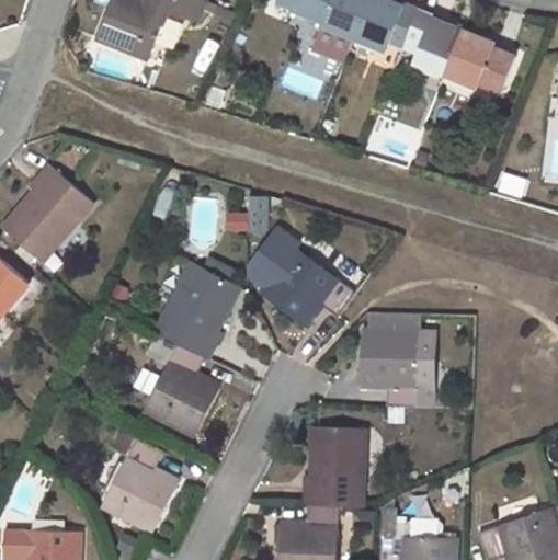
[(201,0),(110,0),(94,40),(147,61),(167,12),(193,22),(201,0)]
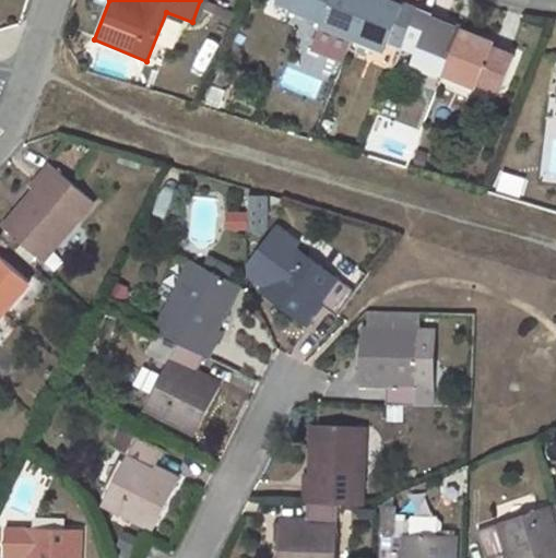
[(513,58),(489,49),(492,45),(428,19),(429,14),(402,4),(400,7),(383,0),(274,0),(321,20),(319,25),(383,51),(387,42),(414,52),(411,62),(474,87),(476,83),(499,93),(513,58)]
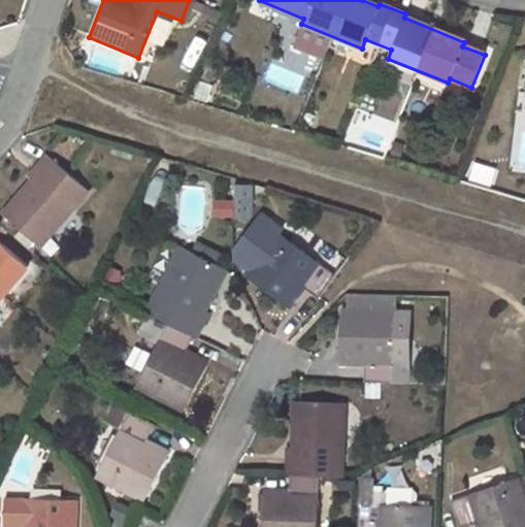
[(30,180),(18,195),(22,198),(4,219),(38,248),(86,191),(45,156),(27,177),(30,180)]
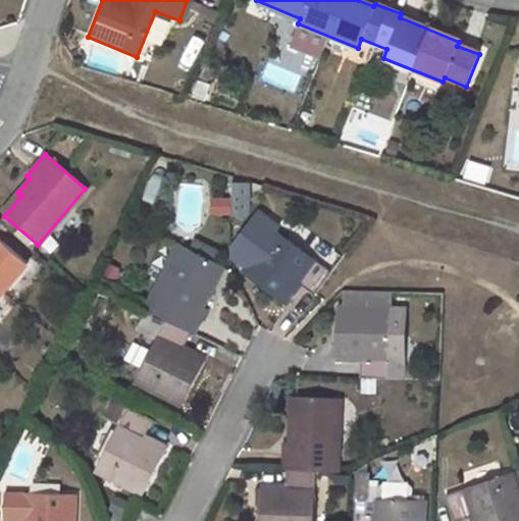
[(230,181),(228,198),(211,196),(209,214),(247,218),(252,185),(230,181)]
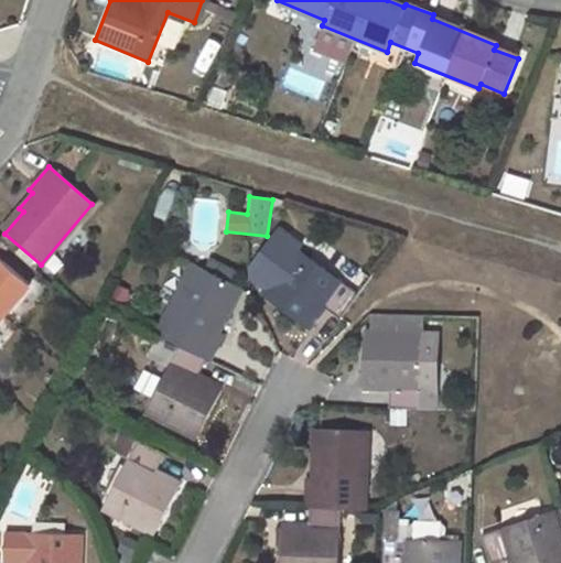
[(19,208),(0,229),(4,234),(23,212),(19,208)]
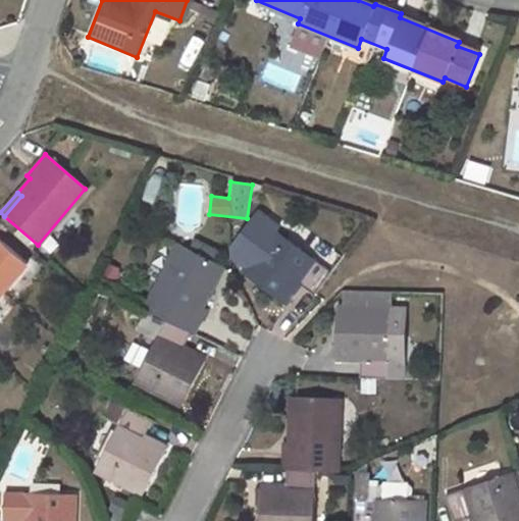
[(246,269),(242,273),(280,303),(296,283),(313,296),(330,272),(274,231),(277,227),(255,212),(229,246),(229,257),(246,269)]
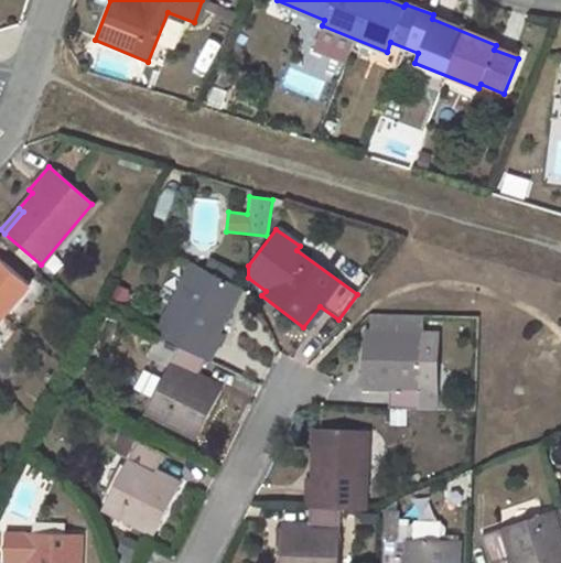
[(0,316),(28,284),(0,261),(0,316)]
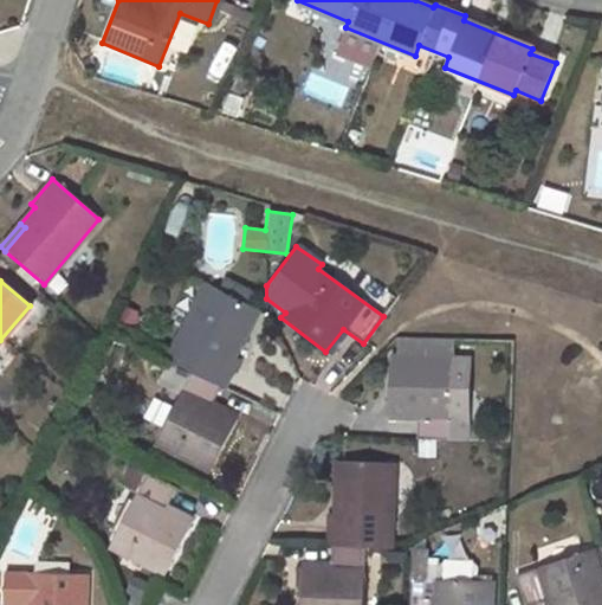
[(234,420),(208,407),(220,386),(224,387),(237,360),(232,356),(240,338),(237,335),(251,307),(205,284),(166,359),(191,371),(153,444),(208,474),(234,420)]
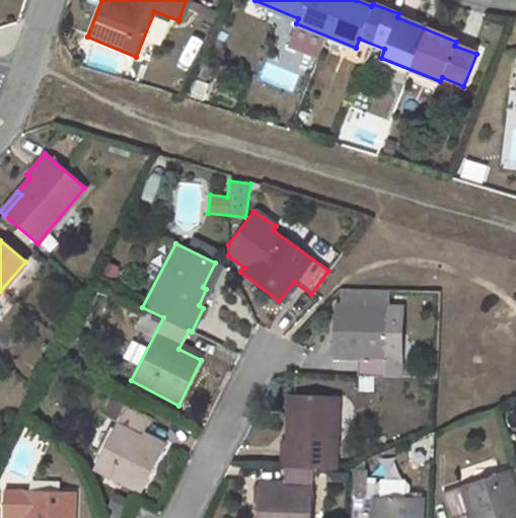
[(357,357),(356,376),(385,376),(386,307),(334,306),(333,355),(357,357)]
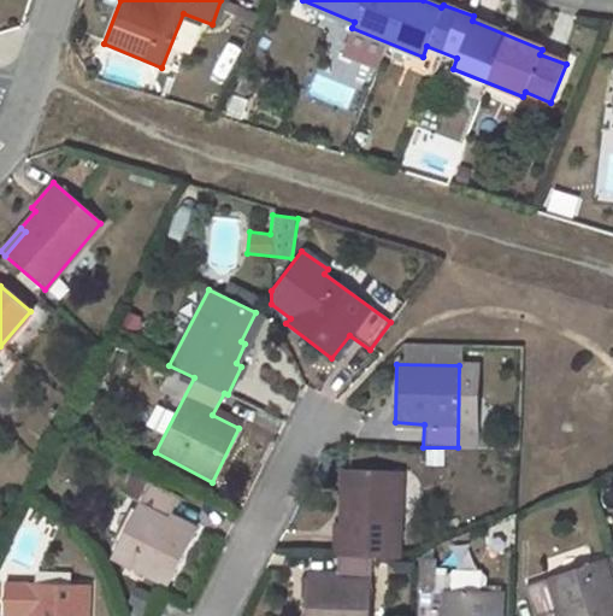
[(424,449),(424,465),(449,465),(449,449),(424,449)]
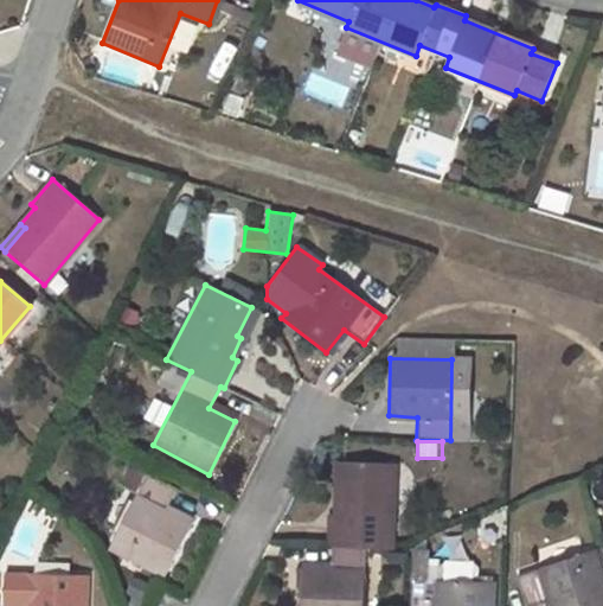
[(328,516),(327,547),(332,547),(332,571),(301,569),(300,605),(361,605),(365,548),(391,549),(393,465),(344,463),(341,495),(337,495),(335,516),(328,516)]
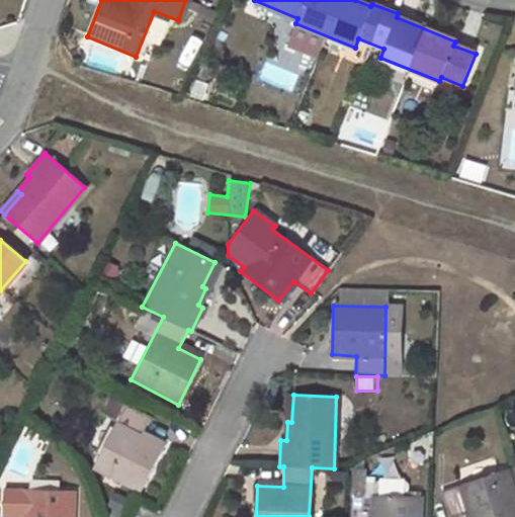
[(125,406),(92,467),(140,492),(162,448),(139,435),(148,417),(125,406)]
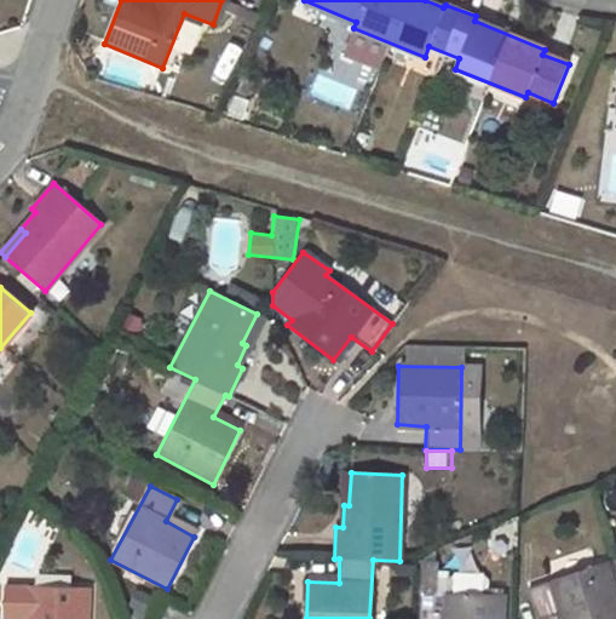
[(501,618),(504,595),(436,592),(437,562),(420,561),(418,618),(501,618)]
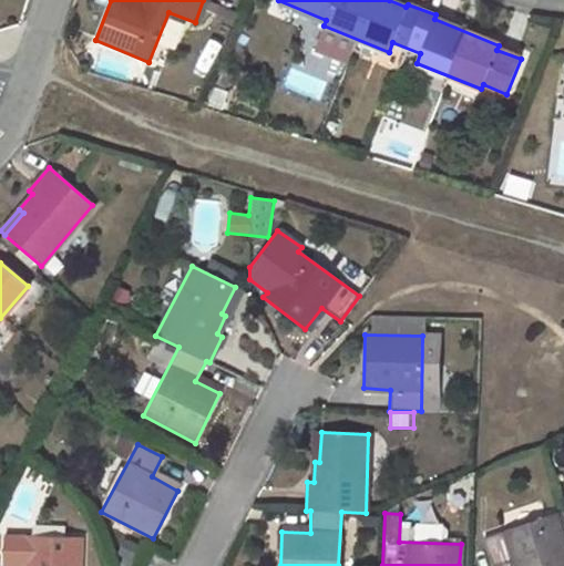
[(563,565),(563,541),(555,514),(482,539),(491,565),(496,565),(513,559),(515,565),(563,565)]
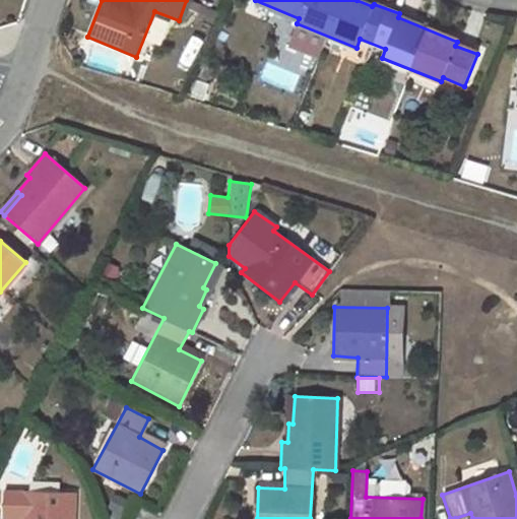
[(2,492),(2,518),(72,518),(73,493),(2,492)]
